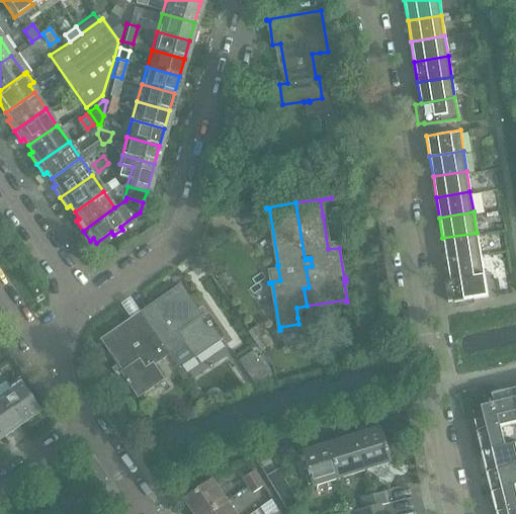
[(477,233),(442,238),(446,259),(480,253),(477,233)]
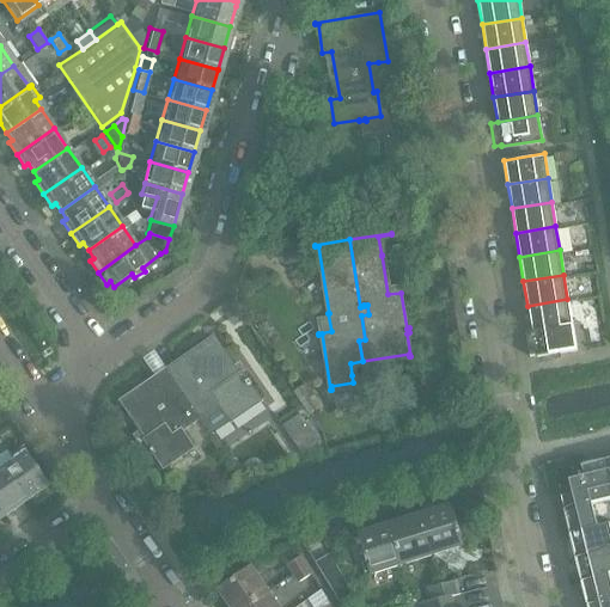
[(572,324),(567,299),(528,306),(531,330),(572,324)]
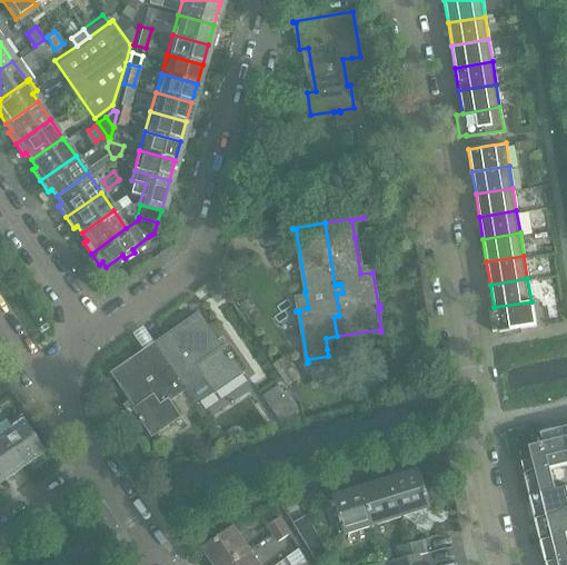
[(217,283),(208,288),(216,299),(225,294),(217,283)]
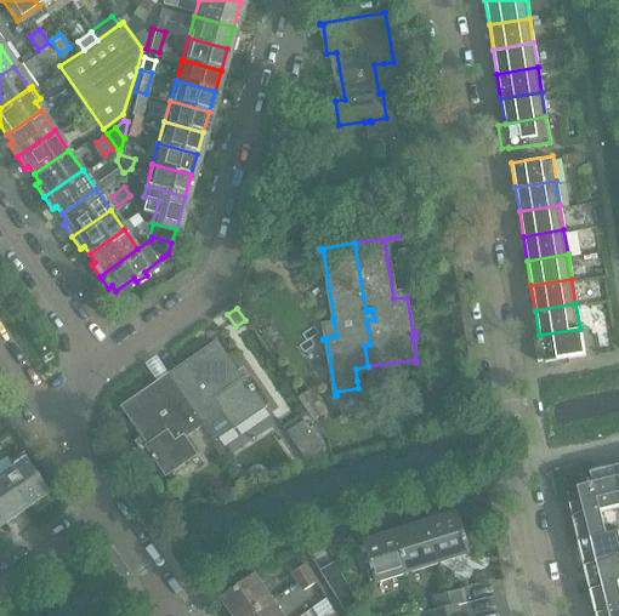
[(539,335),(532,336),(535,359),(543,358),(543,360),(584,353),(580,329),(539,335)]
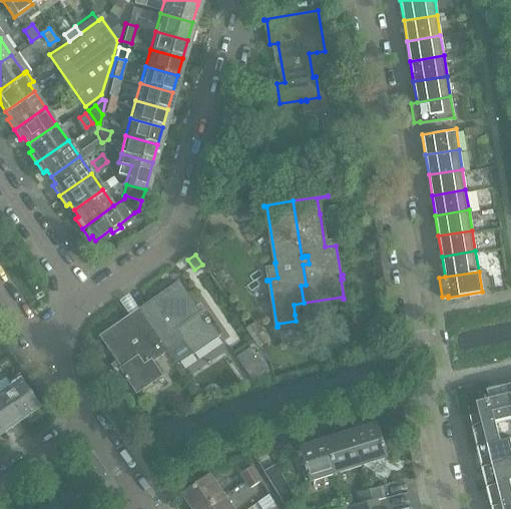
[(138,307),(166,348),(182,337),(192,351),(216,334),(207,321),(209,320),(206,317),(205,318),(200,310),(198,312),(177,280),(138,307)]
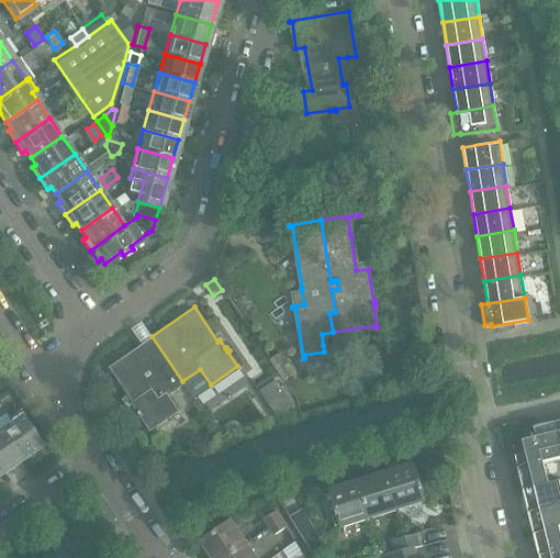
[(136,410),(135,411),(138,415),(140,414),(148,427),(176,409),(165,393),(182,381),(152,336),(109,366),(133,400),(131,402),(136,410)]
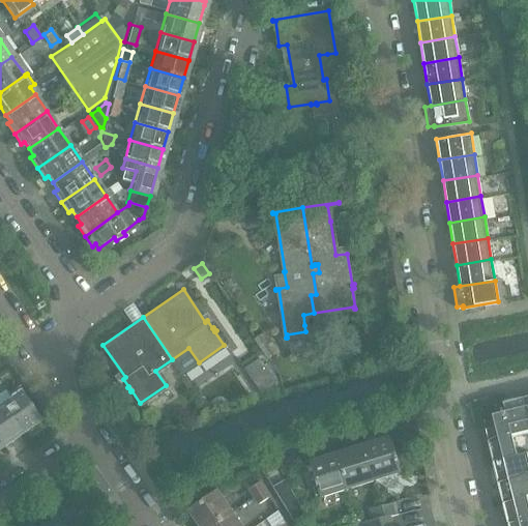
[(264,328),(253,337),(266,357),(277,349),(264,328)]
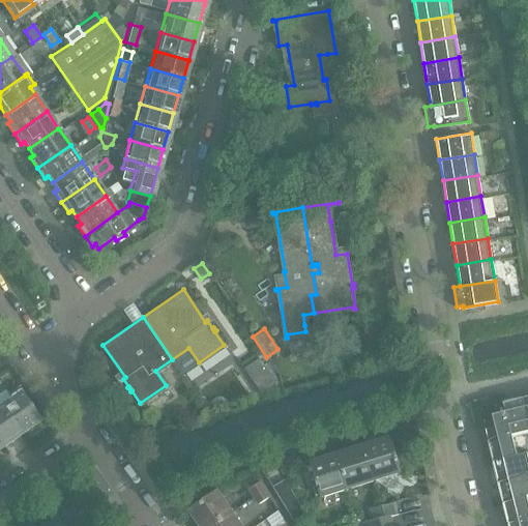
[(0,405),(19,432),(22,430),(26,430),(31,426),(32,422),(36,419),(13,386),(5,391),(3,387),(0,389),(0,405)]
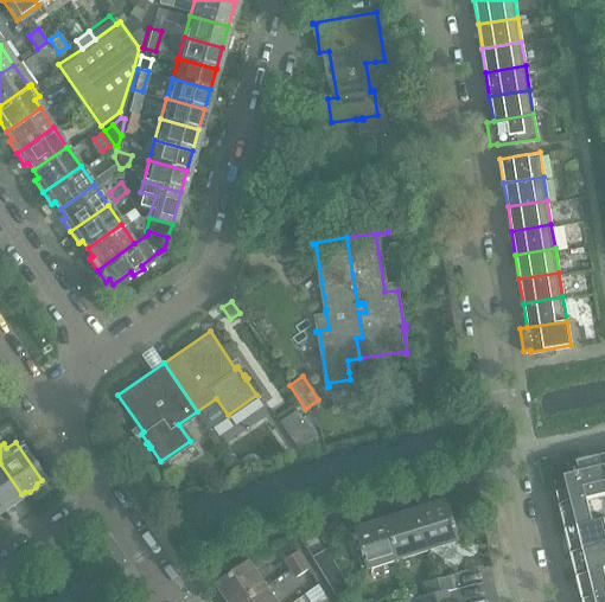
[(604,479),(598,453),(573,459),(577,471),(562,473),(566,487),(554,490),(564,526),(591,519),(585,497),(604,492),(604,479)]
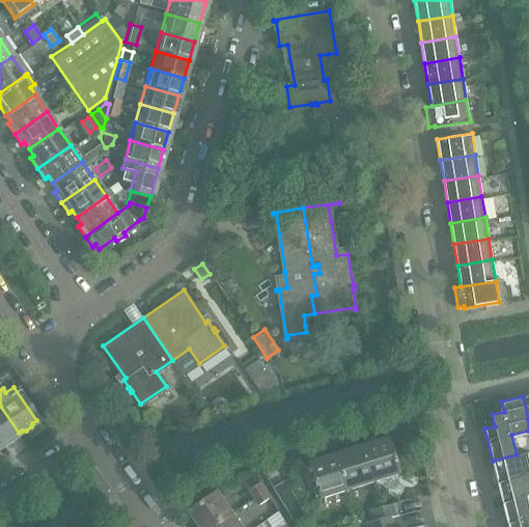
[(0,445),(7,441),(10,441),(16,437),(16,435),(19,433),(0,406),(0,445)]
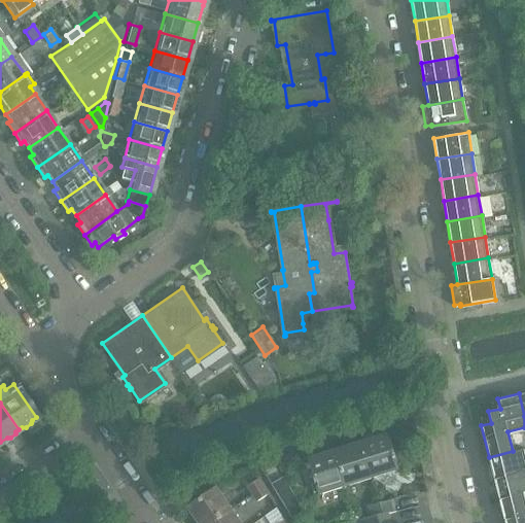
[(359,441),(371,476),(397,467),(394,456),(393,452),(392,452),(386,432),(359,441)]
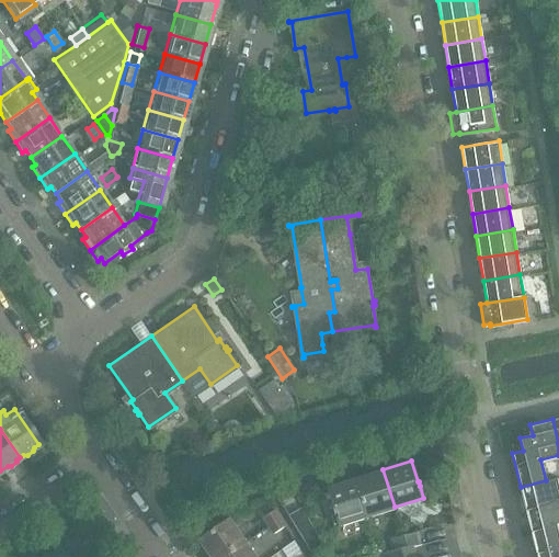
[(383,469),(355,478),(366,515),(395,507),(383,469)]
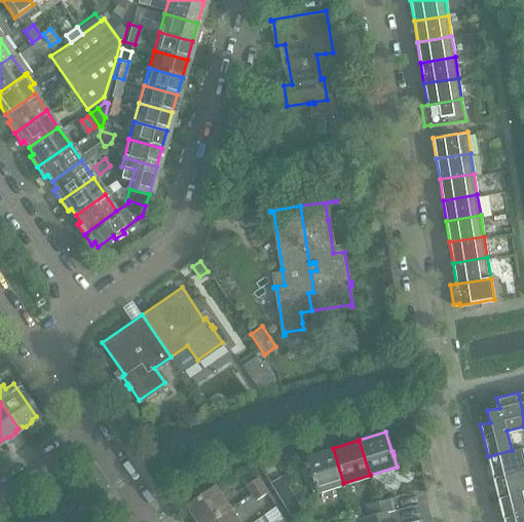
[(333,448),(305,456),(316,491),(343,483),(333,448)]
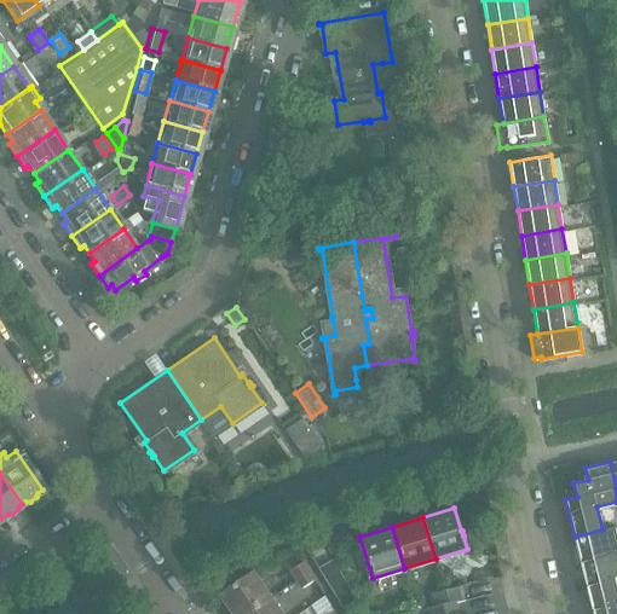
[(603,529),(575,537),(581,562),(616,552),(616,537),(615,527),(603,529)]
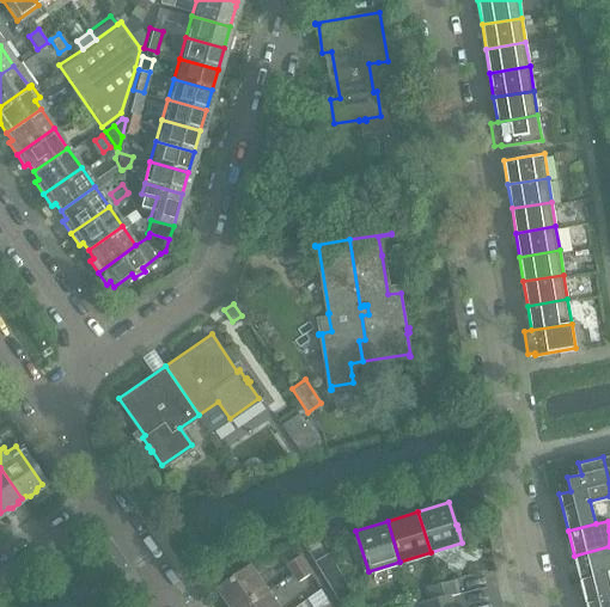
[(609,546),(574,556),(580,578),(609,571),(609,546)]
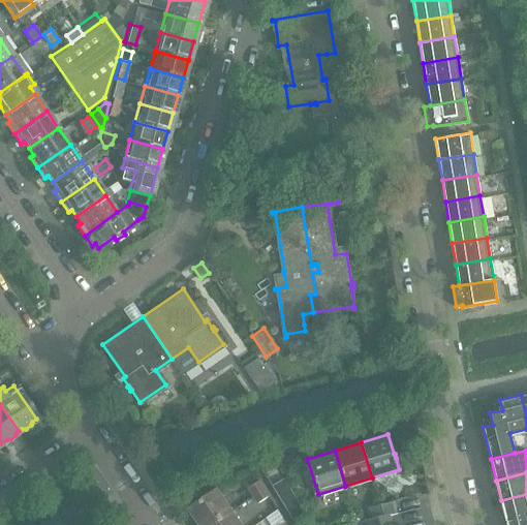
[(282,476),(271,484),(292,519),(304,512),(282,476)]
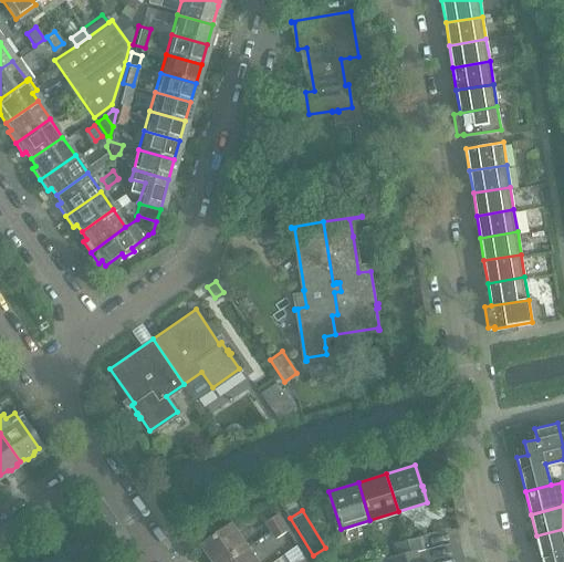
[(264,520),(269,528),(281,520),(277,512),(264,520)]
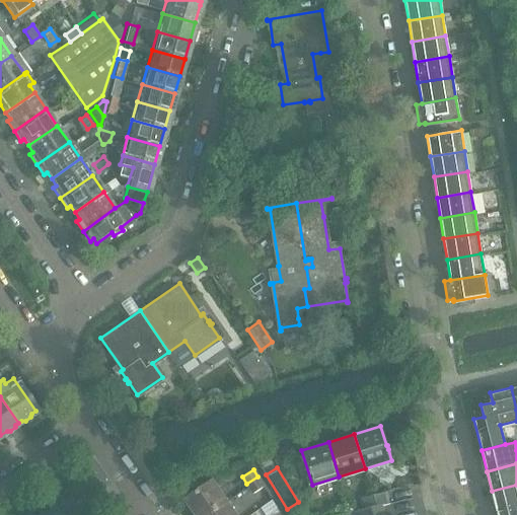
[(257,476),(246,484),(251,492),(263,485),(257,476)]
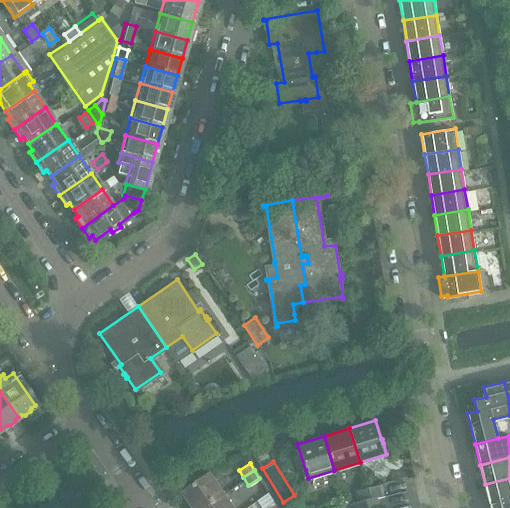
[(183,491),(194,507),(198,507),(221,493),(208,474),(209,473),(208,472),(181,491),(182,492),(183,491)]
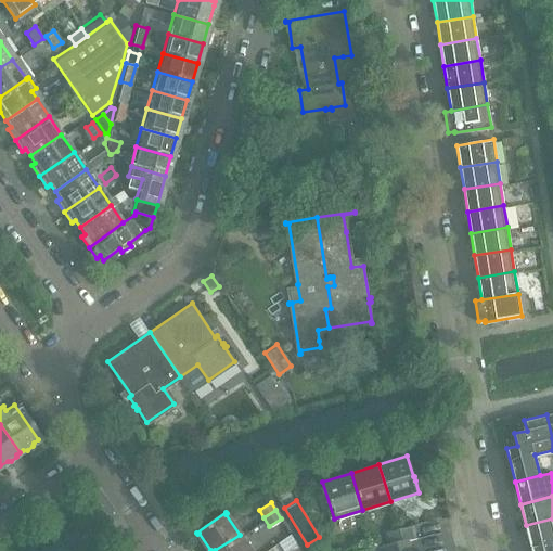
[(552,519),(526,525),(531,547),(552,541),(552,519)]
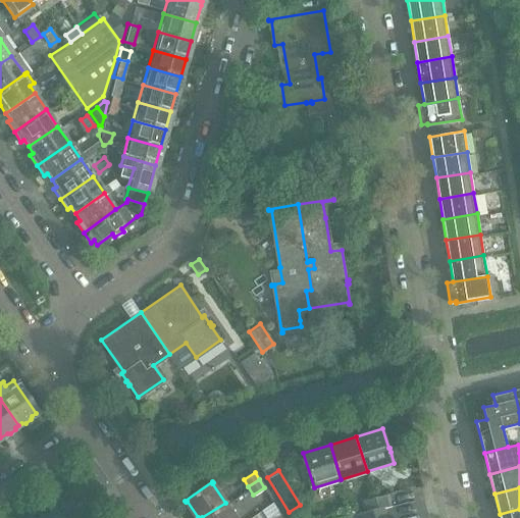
[(382,507),(391,505),(387,493),(375,496),(378,508),(382,507)]
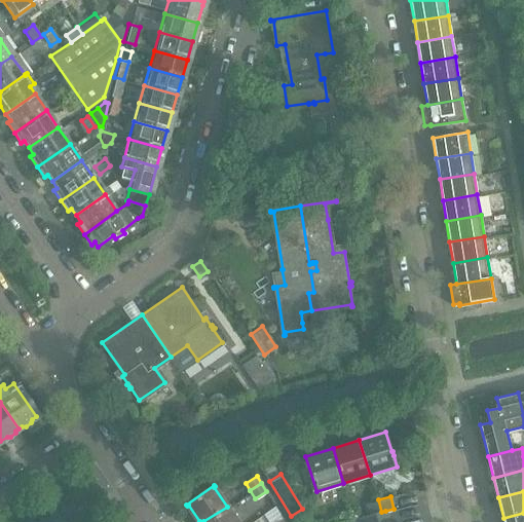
[(378,499),(366,502),(369,515),(381,512),(378,499)]
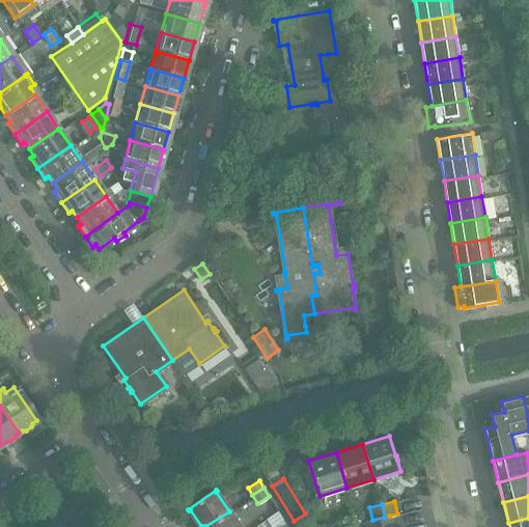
[(231,511),(230,510),(229,511),(205,526),(240,526),(230,511),(231,511)]
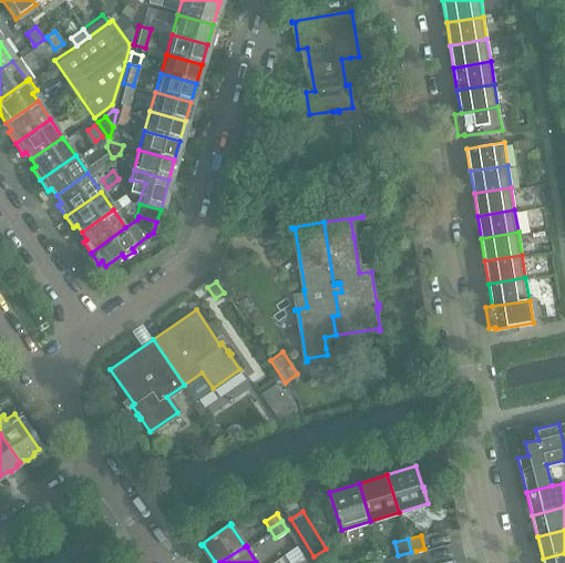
[(419,562),(415,551),(411,552),(398,555),(381,559),(382,562),(419,562)]
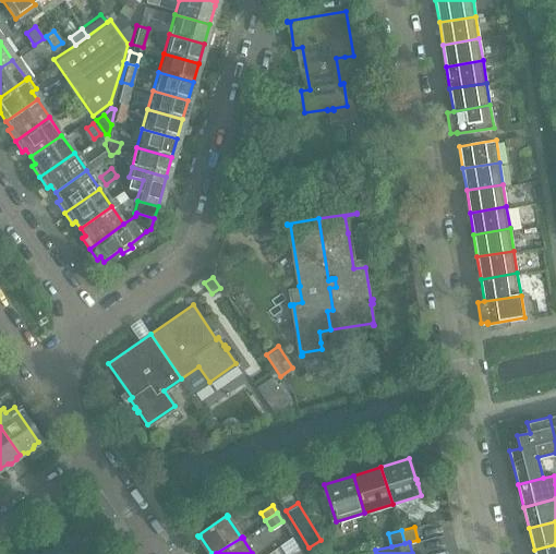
[(555,553),(555,544),(534,550),(534,553),(555,553)]
